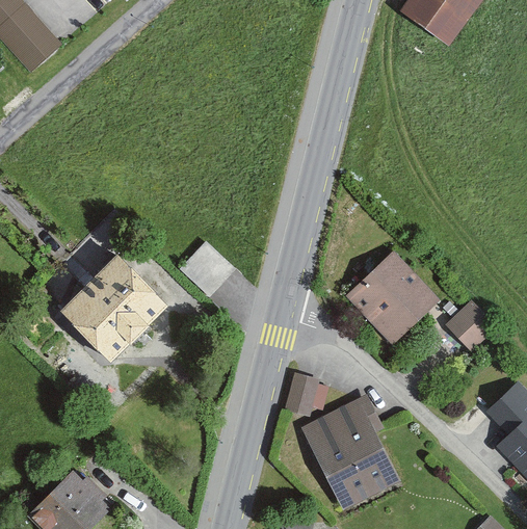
[(0,41),(27,71),(58,44),(18,0),(0,0),(0,41)]
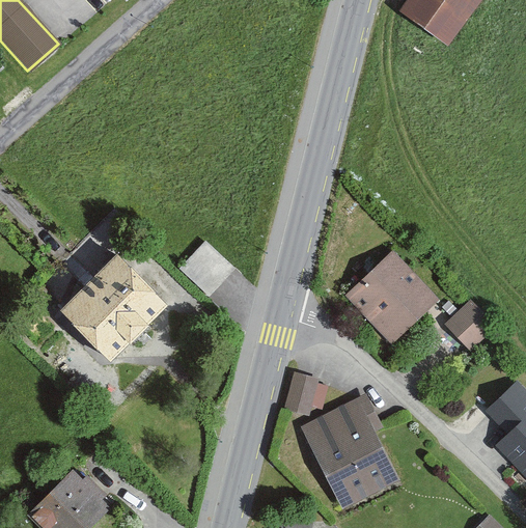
[(450,51),(486,0),(406,0),(397,14),(450,51)]
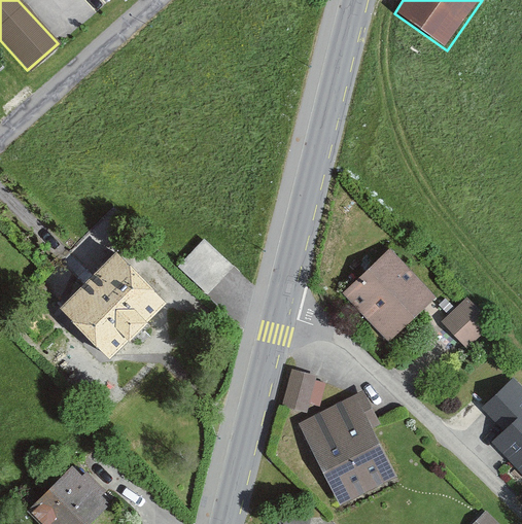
[(206,294),(233,266),(204,239),(177,268),(206,294)]
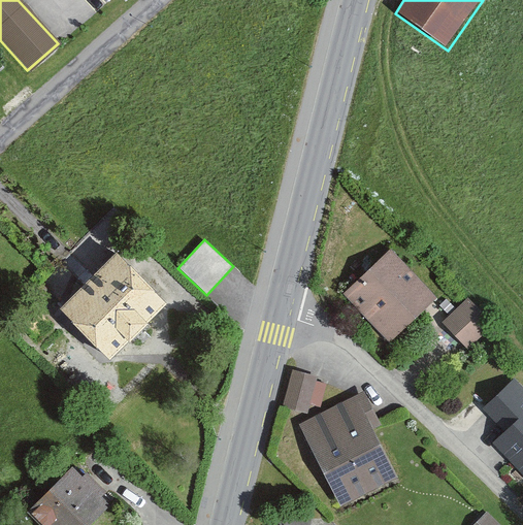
[(105,357),(163,301),(113,251),(56,306),(105,357)]
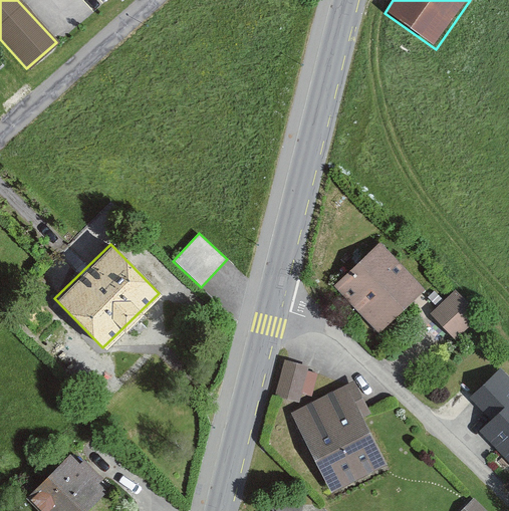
[(336,284),(375,326),(416,289),(375,247),(336,284)]
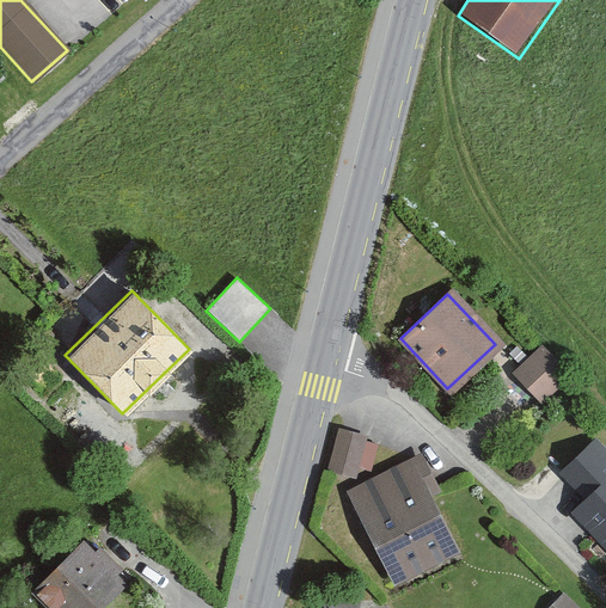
[(561,374),(536,349),(512,373),(537,398),(561,374)]
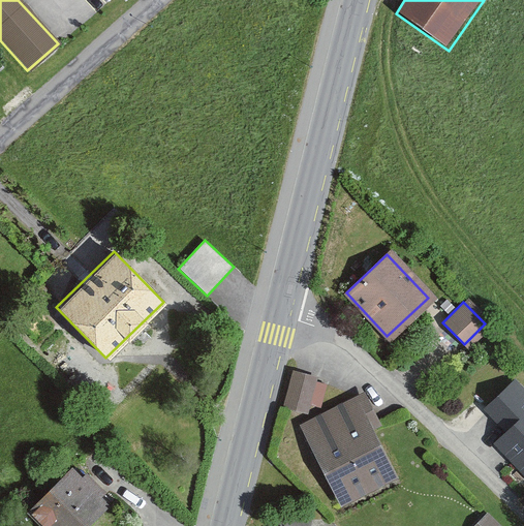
[(309,377),(289,373),(282,406),(302,410),(309,377)]
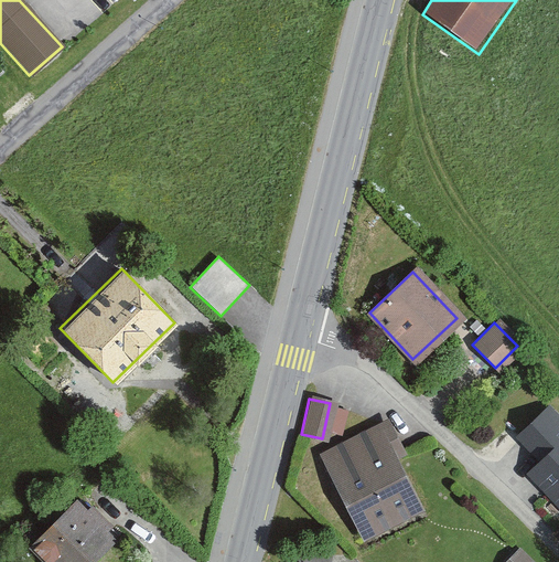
[(519,437),(540,460),(558,442),(558,420),(549,410),(519,437)]
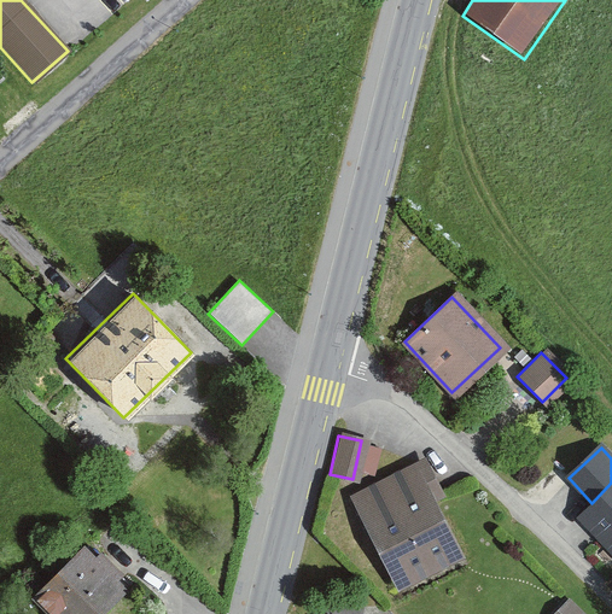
[(349,496),(395,585),(453,556),(423,497),(435,491),(419,461),(349,496)]
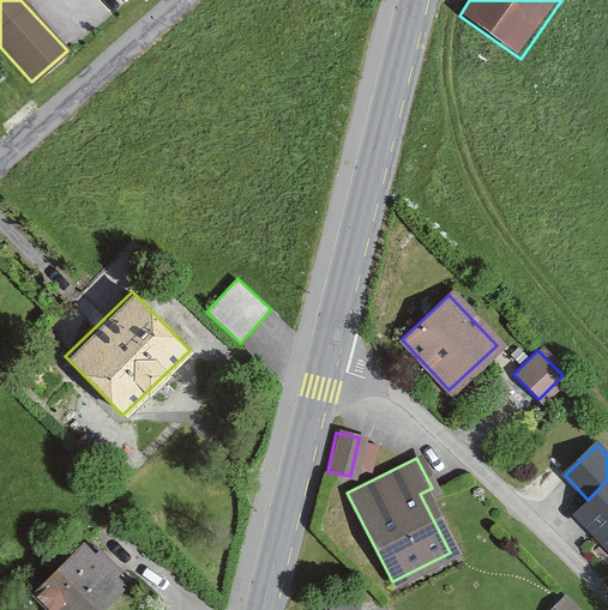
[(575,512),(607,547),(607,479),(588,500),(575,512)]
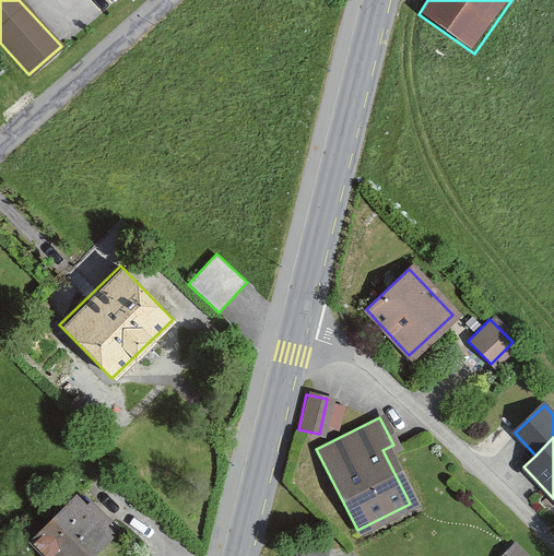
[(30,545),(40,555),(99,555),(121,535),(82,495),(30,545)]
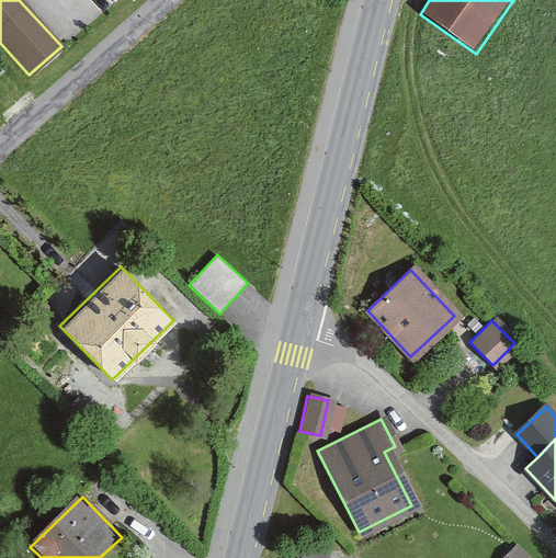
[(501,557),(523,557),(512,547),(501,557)]
